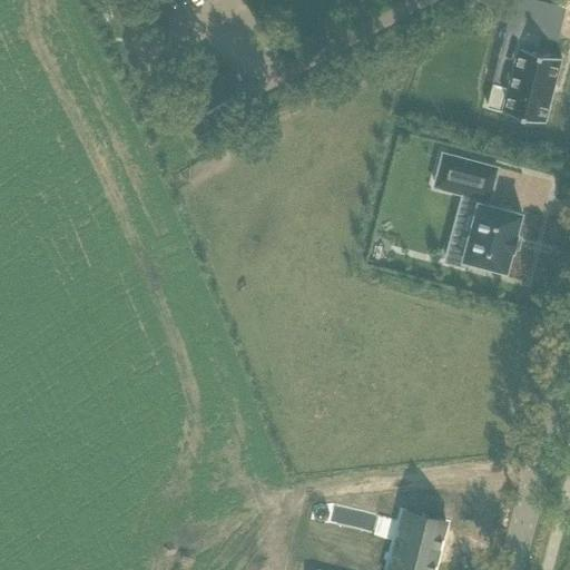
[(492,84),(487,107),(543,121),(560,57),(518,47),(508,88),(492,84)]
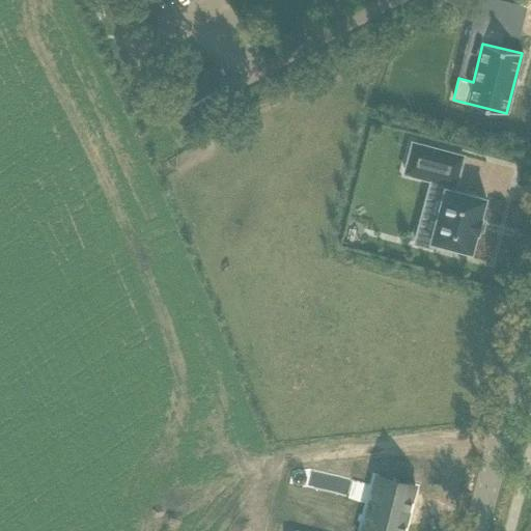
[(464,156),(413,143),(404,173),(432,180),(428,194),(444,198),(436,231),(420,227),(416,243),(431,247),(432,242),(472,252),(477,232),(478,232),(482,218),(481,218),(485,198),(454,190),(464,156)]
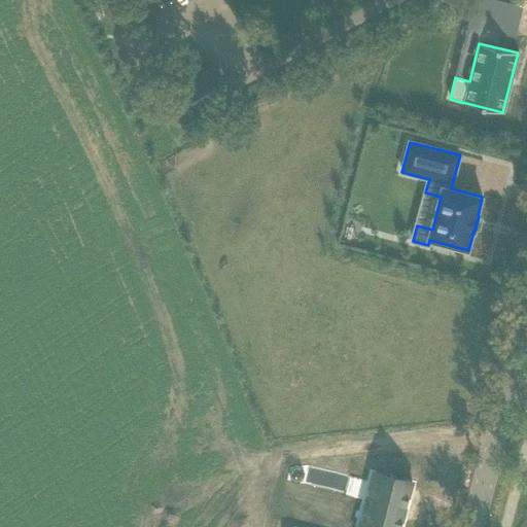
[(396,526),(398,521),(397,521),(401,505),(402,506),(405,497),(403,496),(408,480),(371,470),(358,521),(364,522),(362,526),(396,526)]
